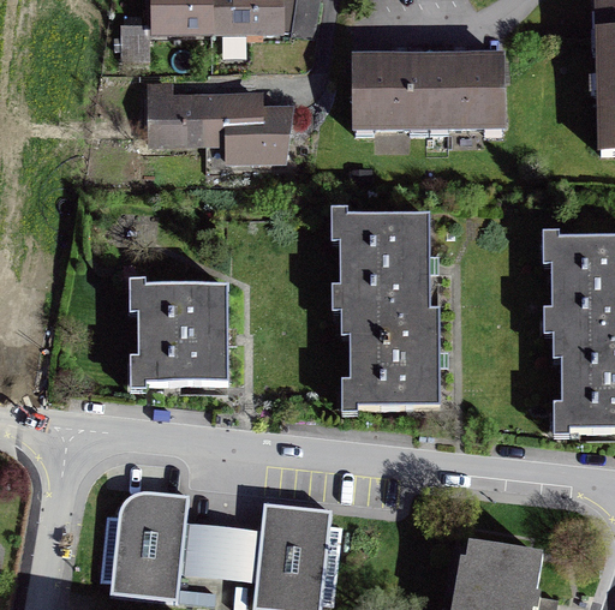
[(150,0),(151,33),(280,30),(279,0),(150,0)]
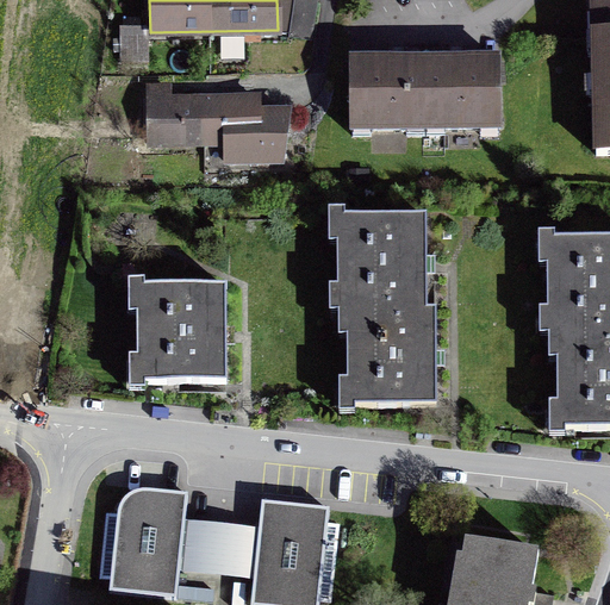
[(296,0),(291,31),(311,35),(317,0),(296,0)]
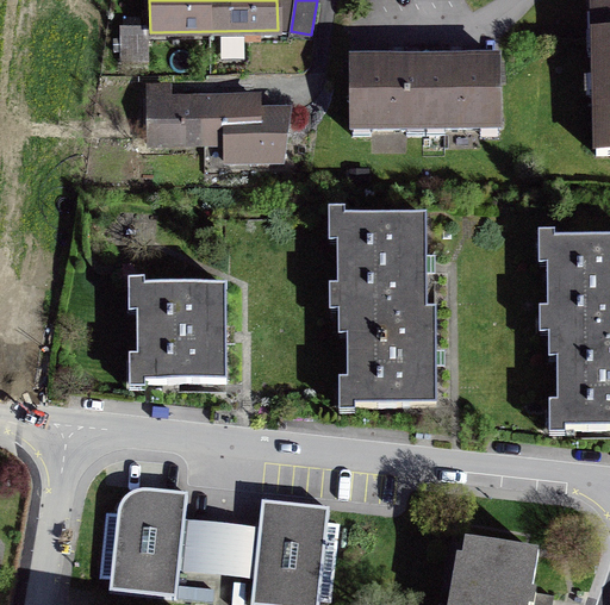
[(585,0),(586,33),(609,32),(609,0),(585,0)]
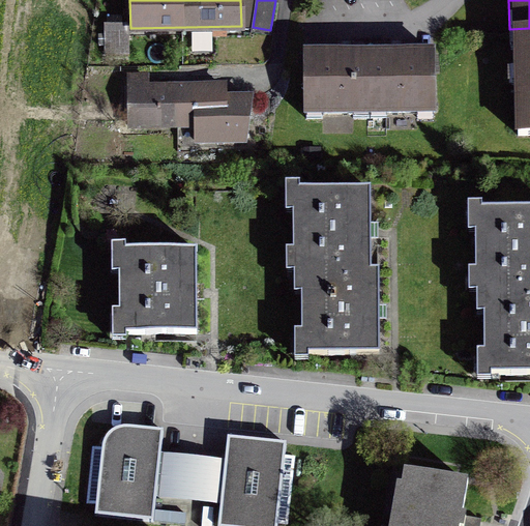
[(129,24),(106,24),(107,51),(129,50),(129,24)]
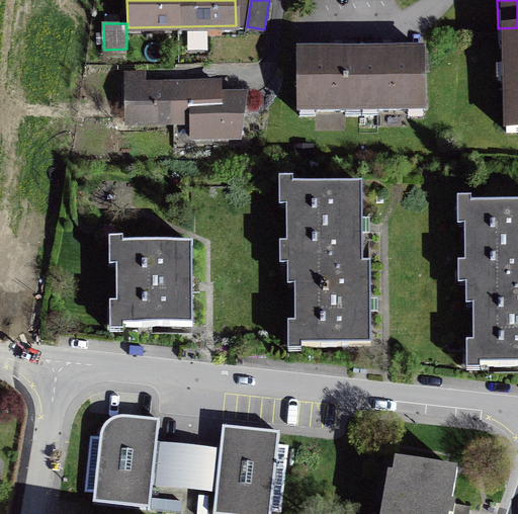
[(501,130),(517,129),(517,27),(498,28),(501,130)]
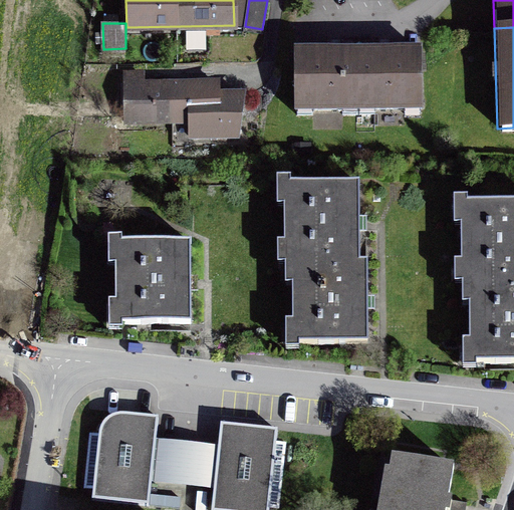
[(296,109),(424,106),(422,49),(391,50),(328,51),(295,52),(296,109)]
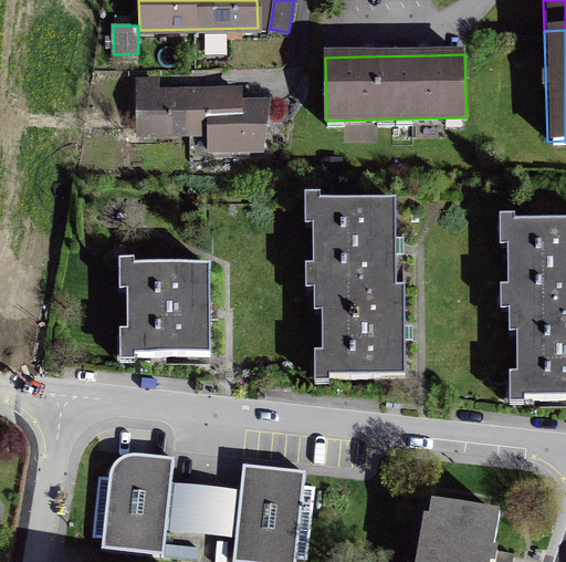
[(137,132),(210,131),(209,146),(263,147),(271,103),(244,103),(244,90),(216,90),(168,90),(158,90),(158,81),(136,81),(137,132)]
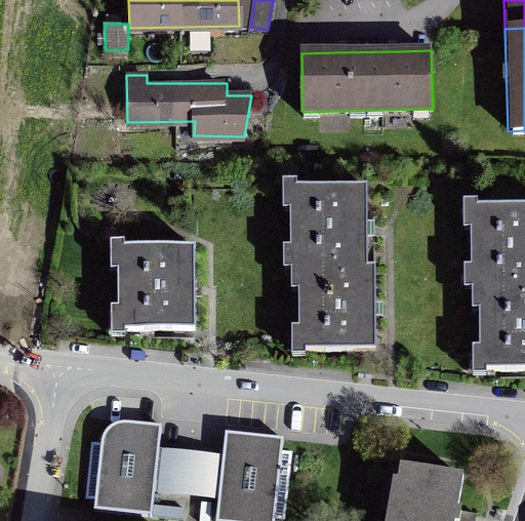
[(373,264),(366,264),(366,228),(366,188),(294,188),(294,238),(294,266),(303,266),(303,346),(373,346),(373,305),(373,264)]
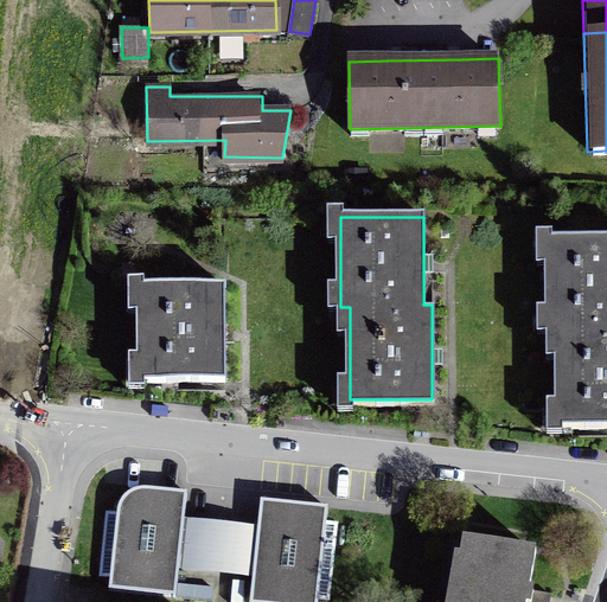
[(606,232),(556,232),(548,232),(548,331),(560,331),(560,423),(606,422),(606,232)]
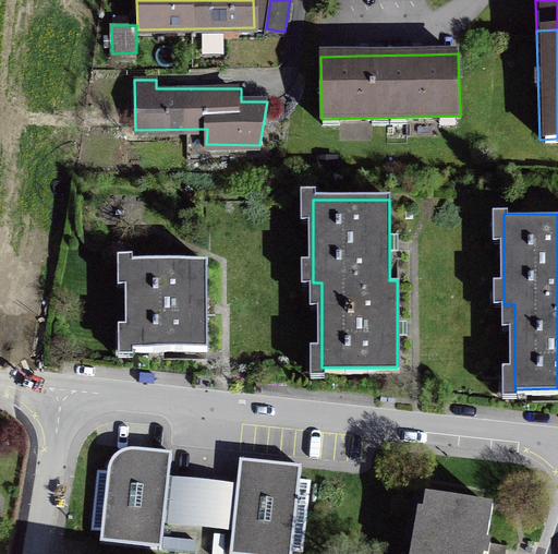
[(130,347),(206,347),(206,303),(206,261),(130,261),(130,347)]
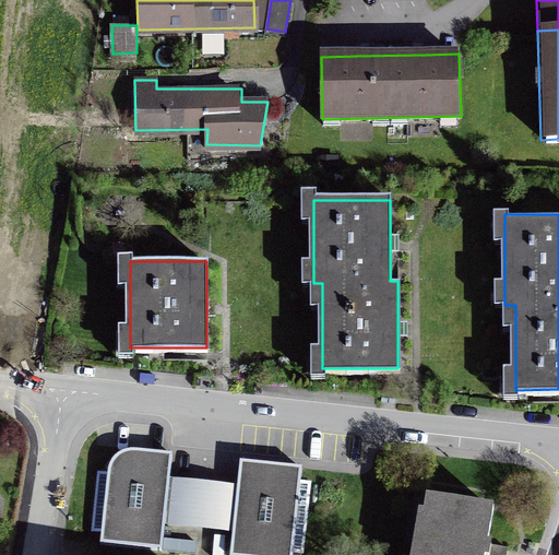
[(301,463),(239,457),(237,482),(169,475),(173,450),(132,446),(123,448),(115,453),(110,460),(107,468),(97,467),(93,511),(92,527),(100,528),(99,541),(162,547),(163,534),(165,520),(233,528),(229,553),(246,554),(292,554),(293,547),(302,548),(310,477),(300,476),(301,463)]
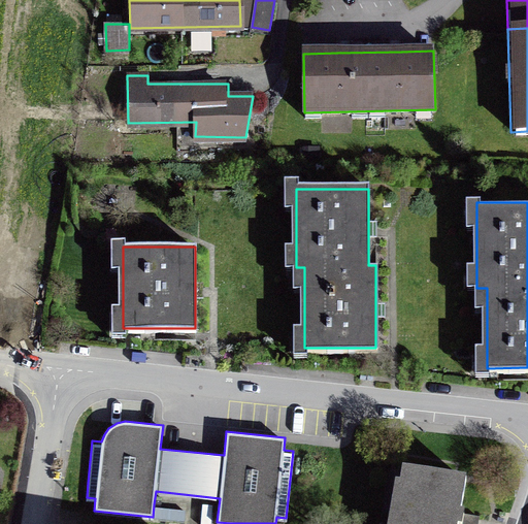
[(392,523),(459,523),(468,478),(403,466),(392,523)]
